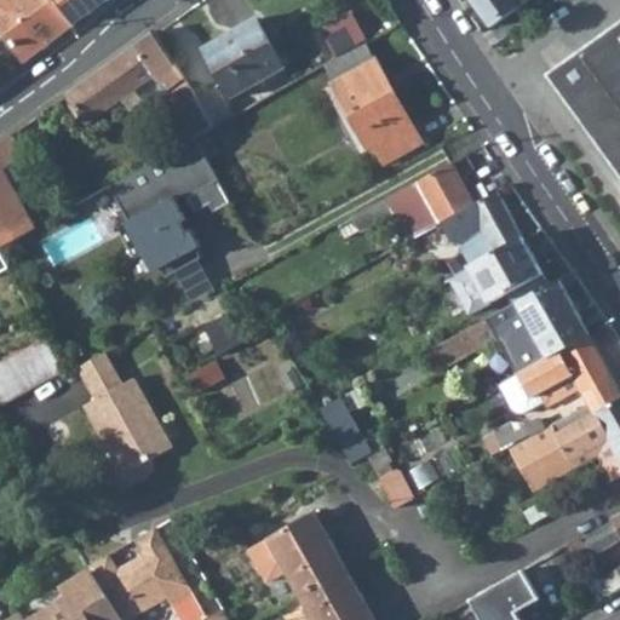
[(0,0),(0,27),(24,61),(74,24),(55,0),(0,0)]
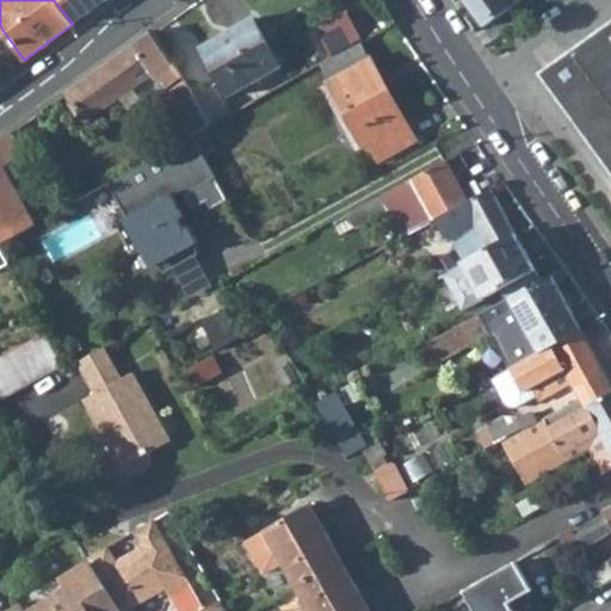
[(54,0),(73,24),(105,0),(54,0)]
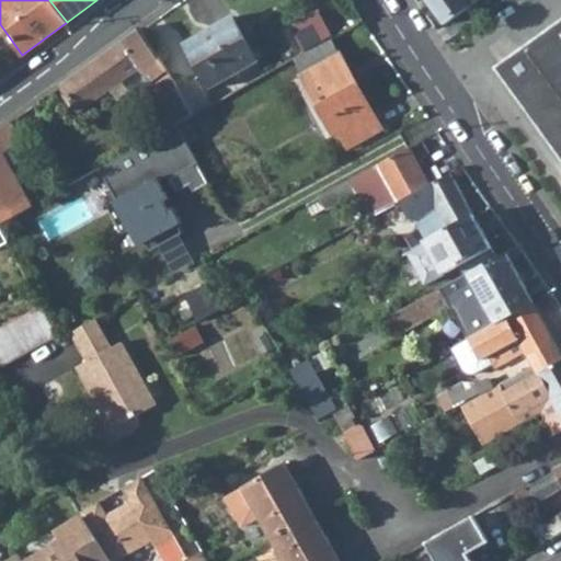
[(428,0),(445,22),(476,0),(428,0)]
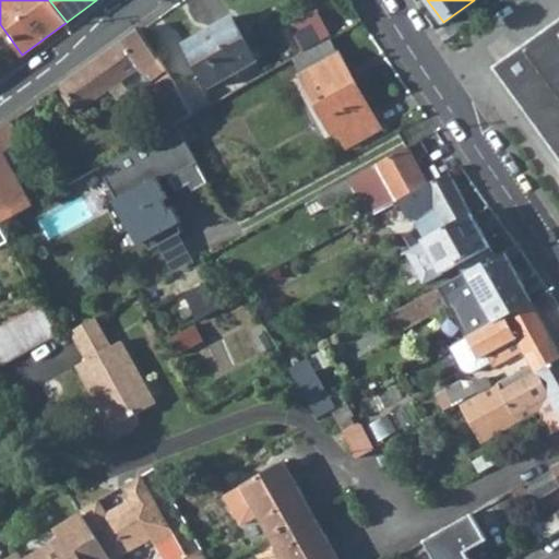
[(185,44),(209,87),(257,60),(232,16),(185,44)]
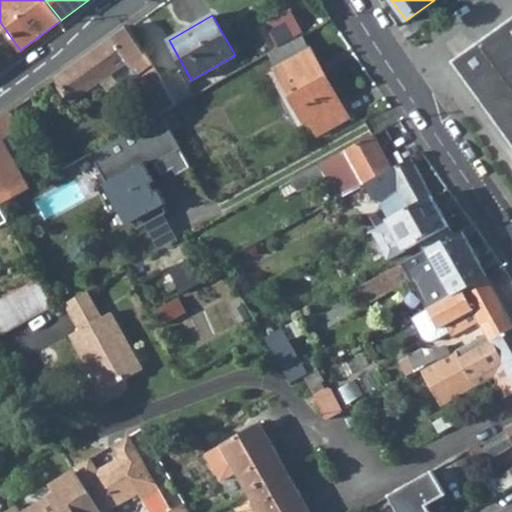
[(511,17),(452,62),(511,145),(511,17)]
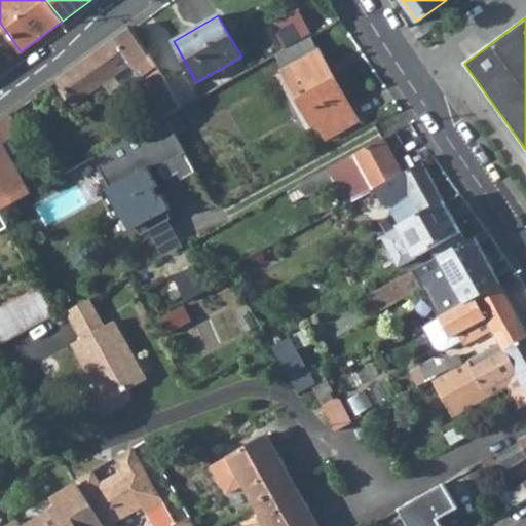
[(134,27),(133,25),(58,79),(76,104),(133,63),(137,69),(135,71),(135,74),(144,85),(137,89),(157,121),(166,116),(177,109),(183,106),(168,82),(134,27)]
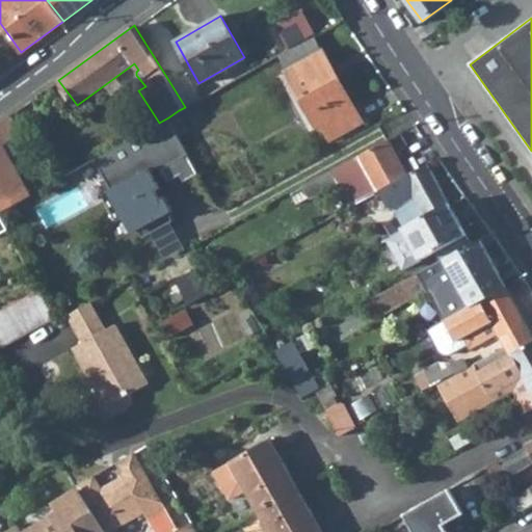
[(281,57),(288,70),(321,51),(315,38),(281,57)]
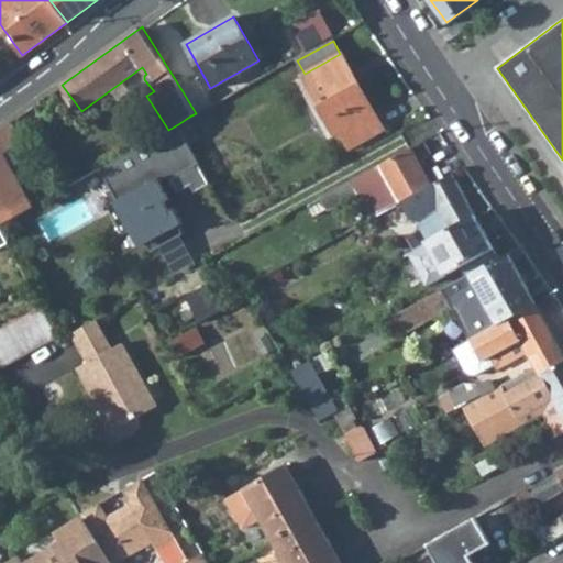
[(301,75),(334,135),(341,132),(350,148),(384,130),(342,53),(340,54),(305,74),(301,75)]
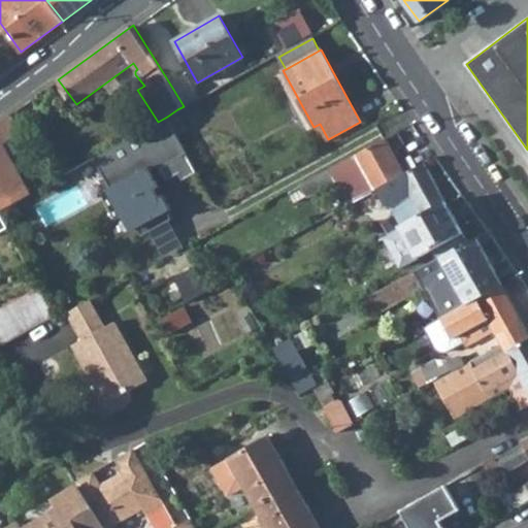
[(169,83),(184,106),(199,97),(184,73),(169,83)]
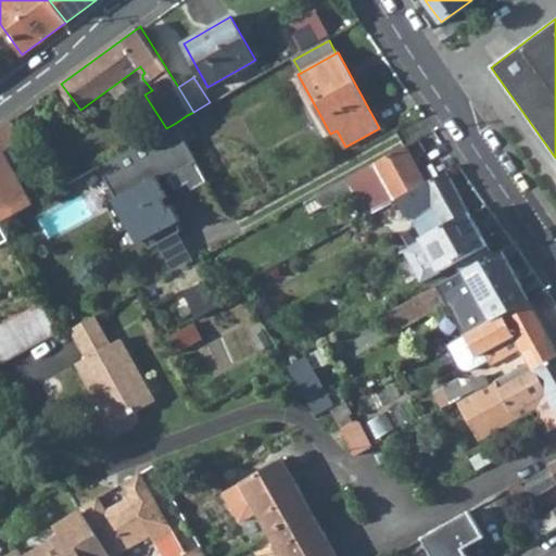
[(176,123),(187,142),(198,137),(187,115),(176,123)]
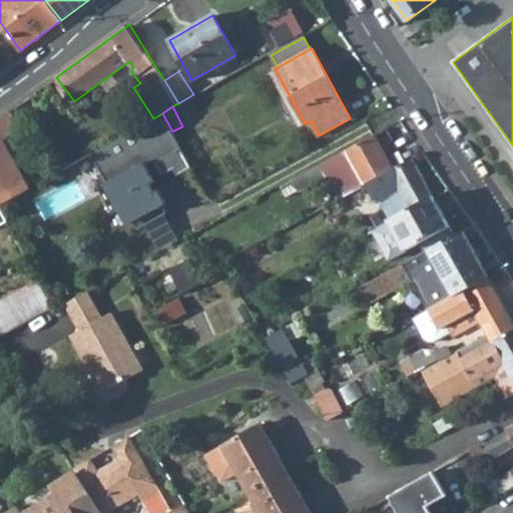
[(0,204),(19,194),(29,188),(3,139),(21,125),(11,111),(0,118),(0,204)]
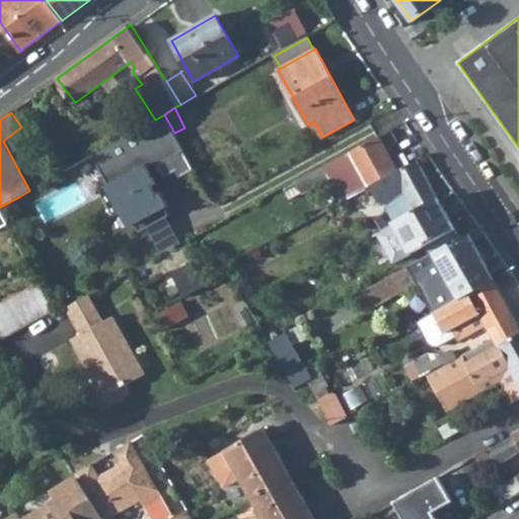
[(174,133),(164,115),(155,120),(91,156),(107,184),(98,190),(109,211),(119,206),(122,211),(124,215),(128,213),(134,225),(138,232),(168,216),(164,209),(168,206),(161,192),(157,195),(152,186),(143,169),(147,167),(154,163),(155,166),(156,165),(163,177),(176,170),(179,177),(194,169),(174,133)]
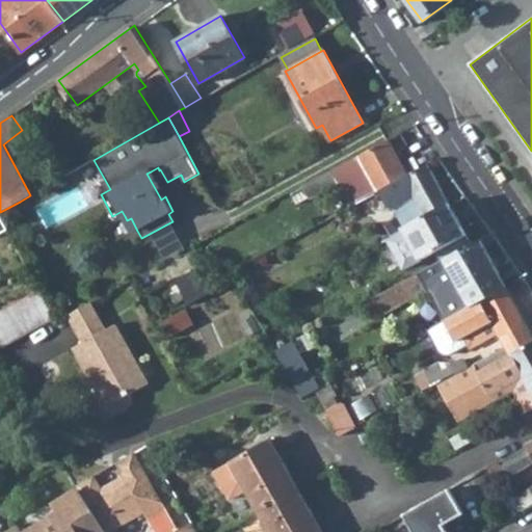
[(357,156),(377,190),(378,190),(408,174),(402,163),(389,138),(357,156)]
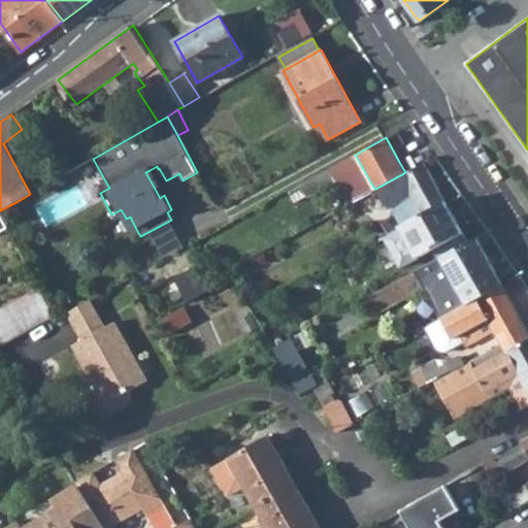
[(399,162),(405,172),(424,162),(427,160),(421,150),(399,162)]
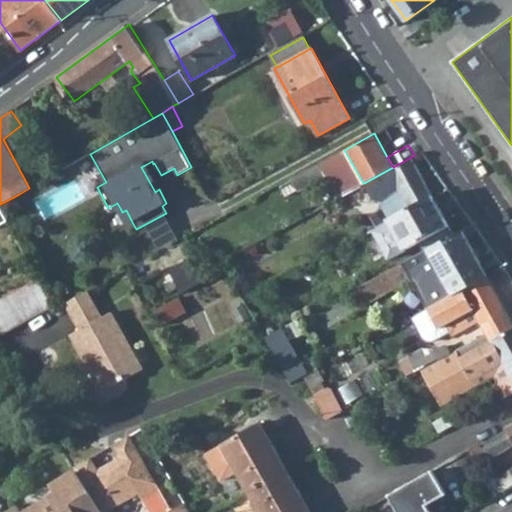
[(328,174),(341,196),(363,183),(344,150),(319,163),(325,176),(328,174)]
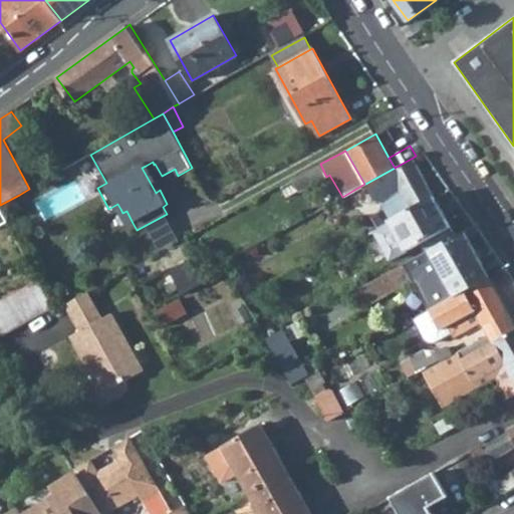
[(386,210),(391,220),(434,196),(413,158),(395,168),(365,184),(374,200),(381,202),(387,199),(392,208),(386,210)]
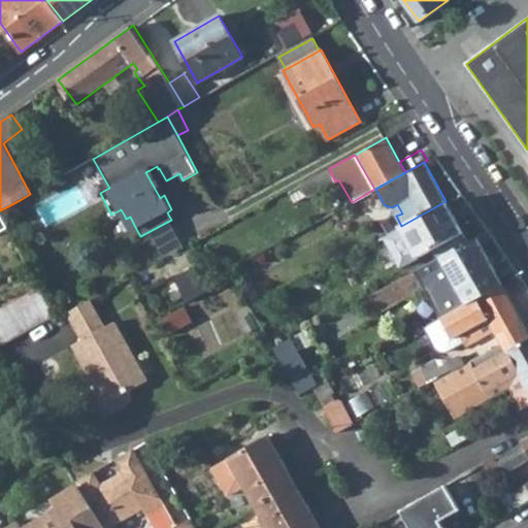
[(300,184),(306,197),(335,182),(329,168),(300,184)]
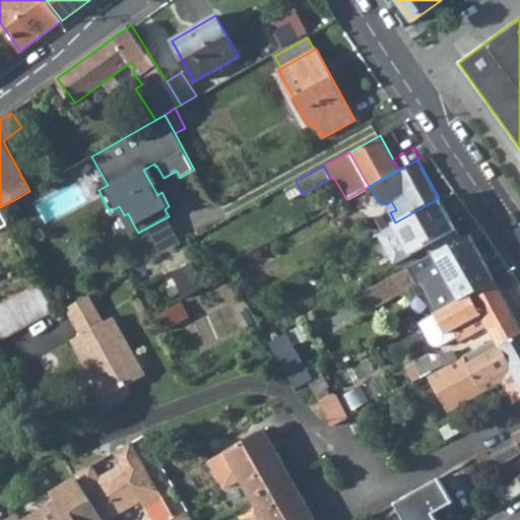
[(147,168),(143,170),(152,186),(156,184),(147,168)]
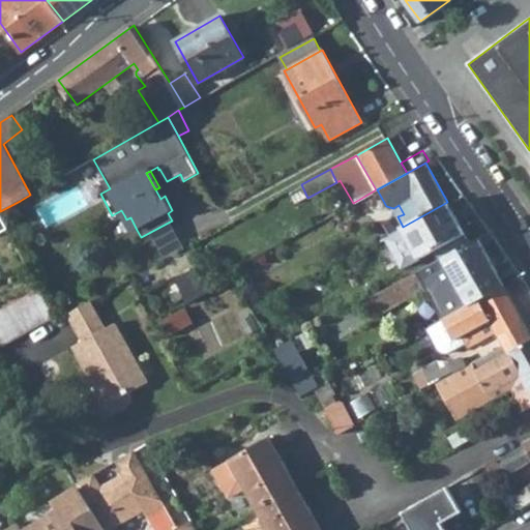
[(417,253),(419,259),(442,246),(446,256),(469,242),(447,202),(403,227),(404,229),(417,253)]
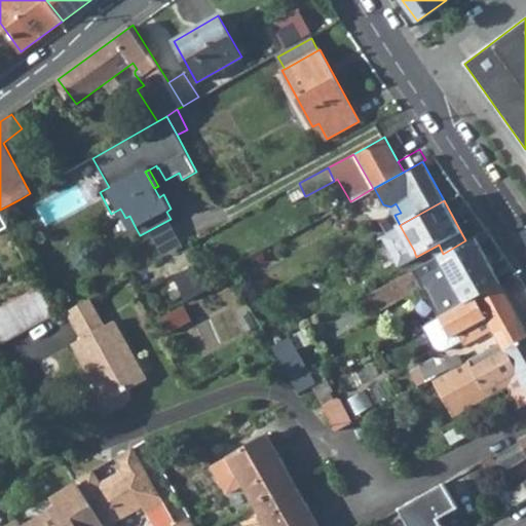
[(390,207),(395,215),(401,213),(396,203),(390,207)]
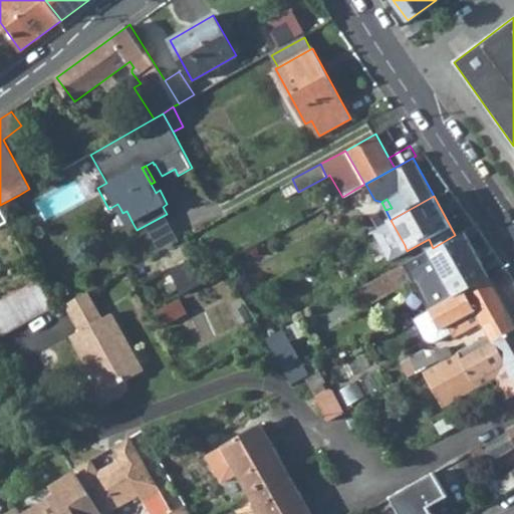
[(117,204),(108,209),(111,214),(120,209),(117,204)]
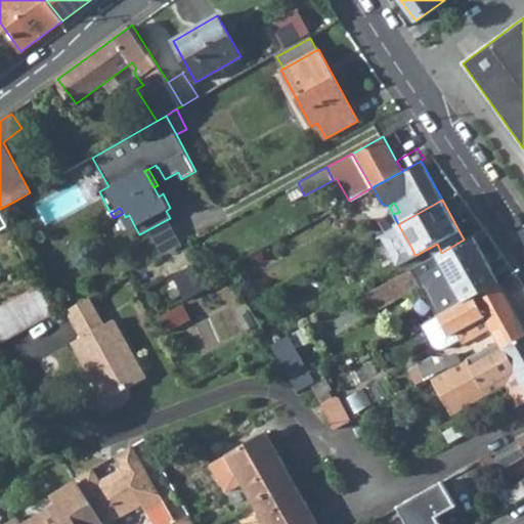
[(0,245),(16,277),(31,270),(19,250),(0,213),(0,245)]
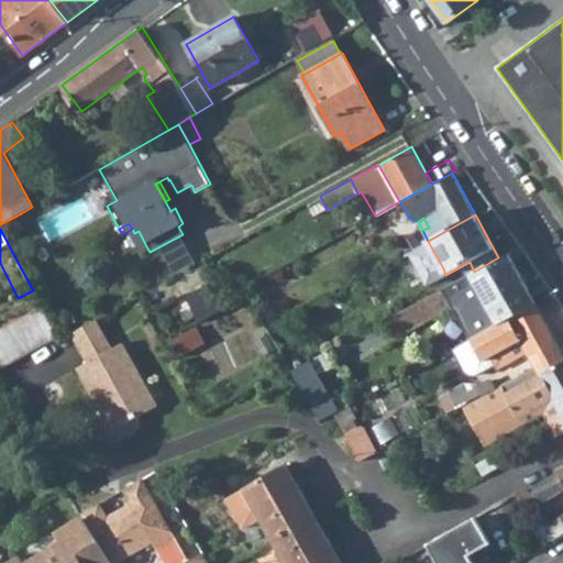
[(408,238),(414,249),(428,241),(422,230),(408,238)]
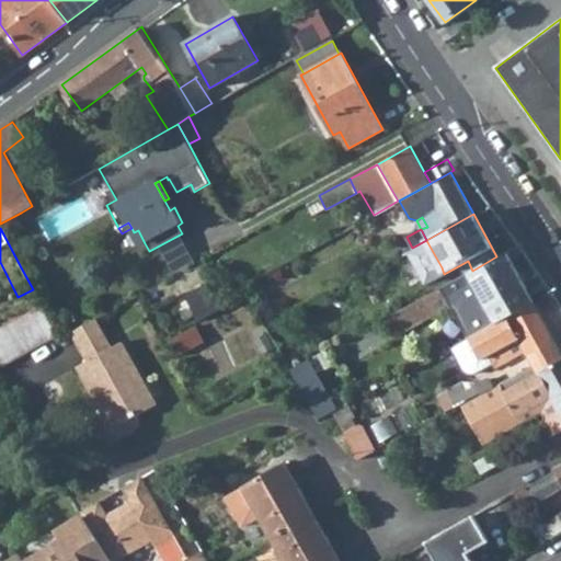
[(138,230),(134,232),(140,245),(145,243),(138,230)]
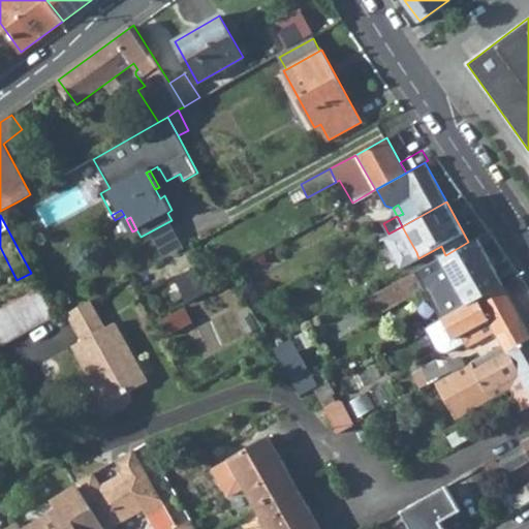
[(390,235),(403,259),(416,252),(403,228),(390,235)]
